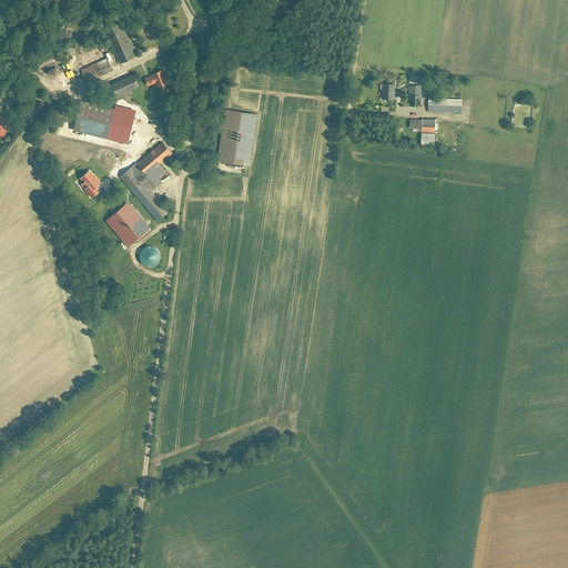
[(105,30),(120,61),(135,54),(121,23),(105,30)]
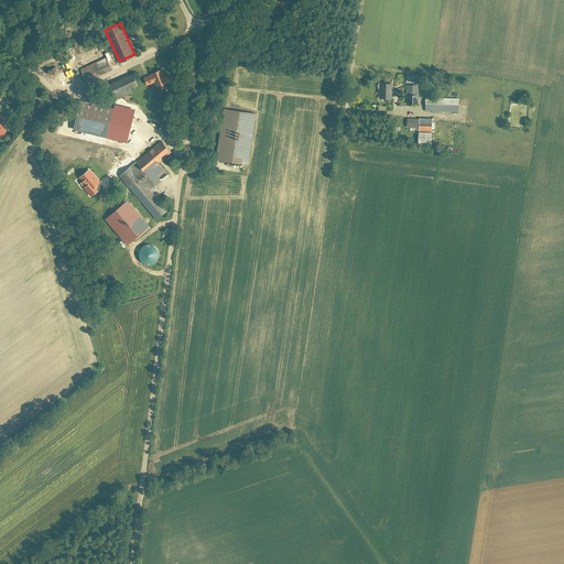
[(151,28),(140,33),(149,49),(159,43),(151,28)]
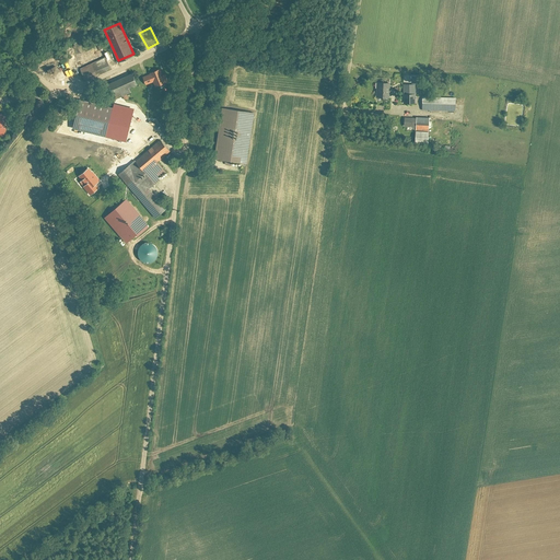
[(106,59),(82,69),(86,79),(111,69),(106,59)]
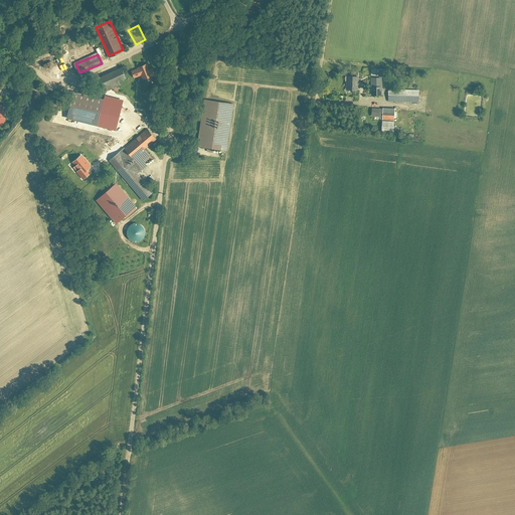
[(142,74),(144,78),(154,74),(152,68),(150,69),(147,63),(139,67),(133,70),(135,76),(142,74)]
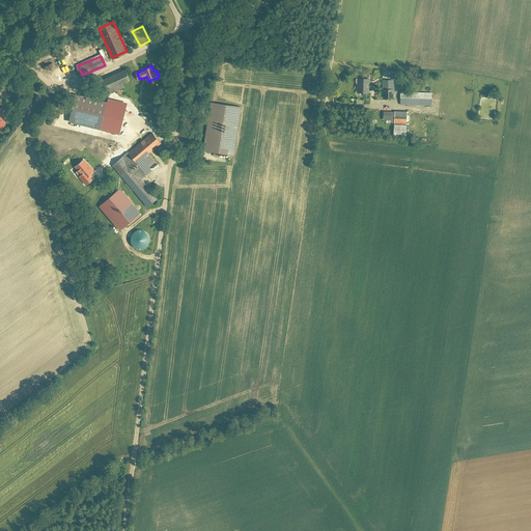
[(108,78),(113,89),(131,81),(126,71),(108,78)]
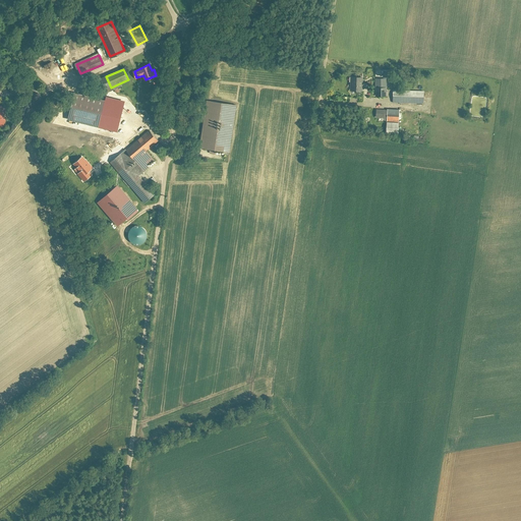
[(362,76),(351,76),(351,90),(362,90),(362,76)]
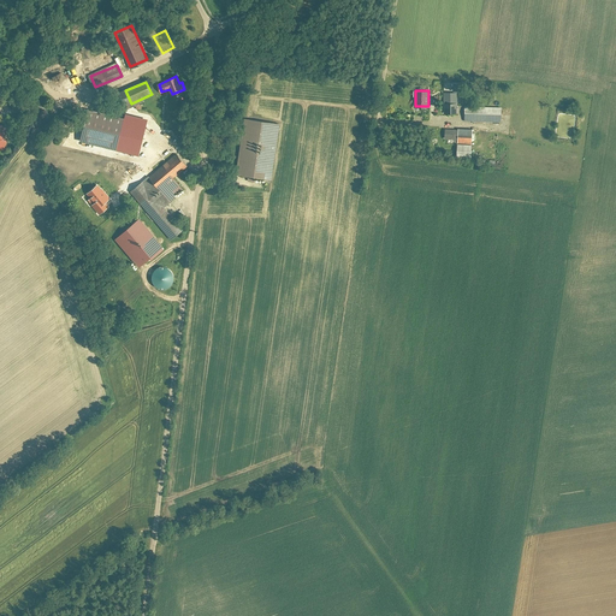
[(445,93),(446,113),(457,112),(457,93),(445,93)]
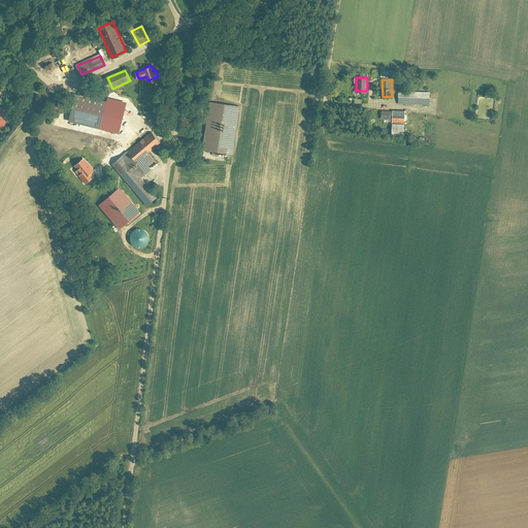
[(399,91),(398,103),(430,105),(431,93),(399,91)]
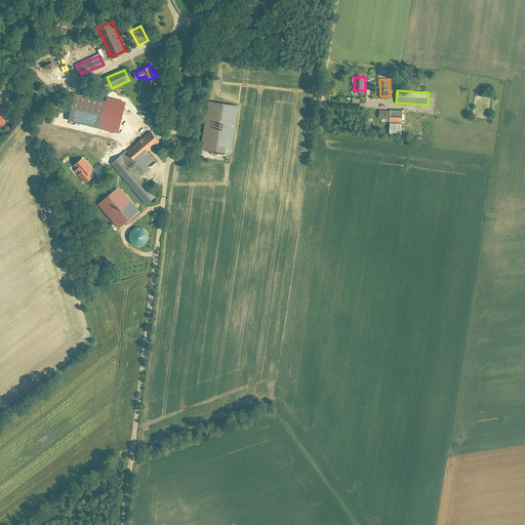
[(76,95),(70,120),(98,127),(105,103),(76,95)]
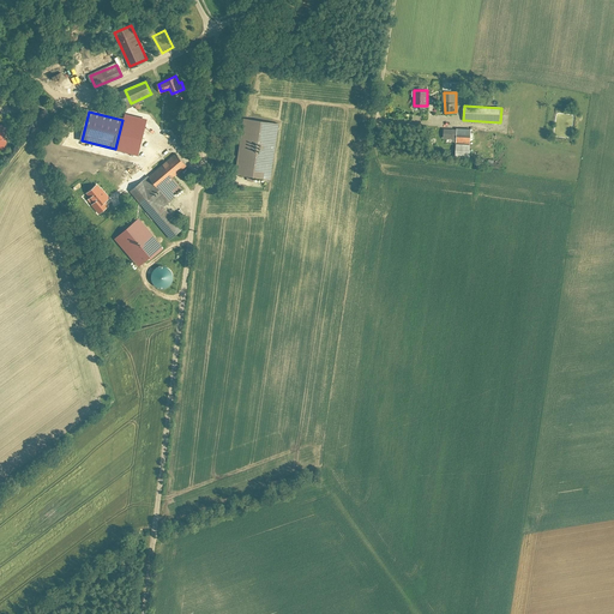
[(244,119),(235,175),(271,181),(280,125),(244,119)]
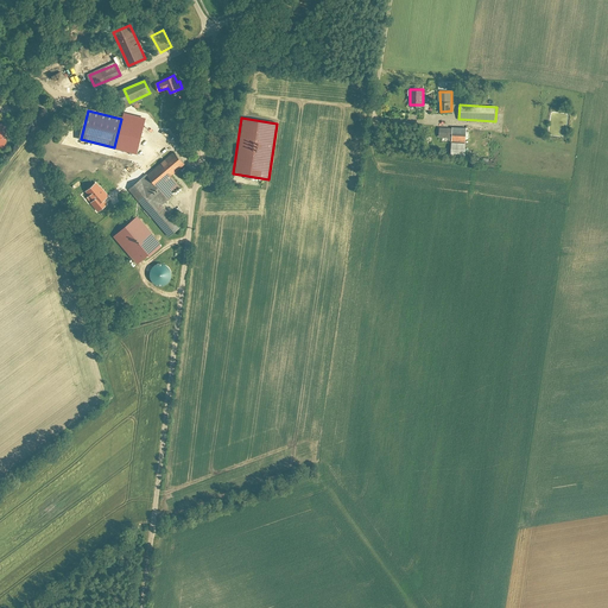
[(451,127),(451,141),(466,140),(466,127),(451,127)]
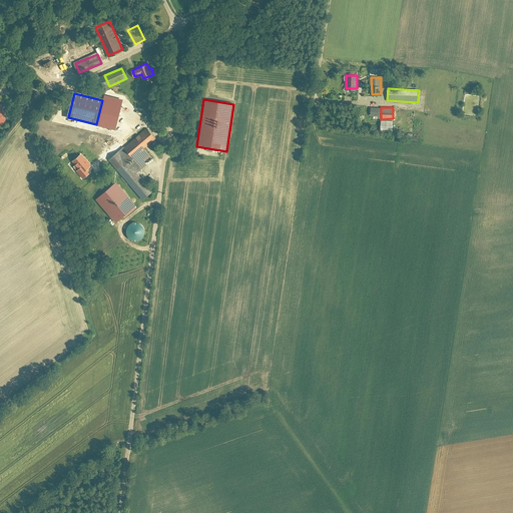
[(123,117),(91,143),(101,154),(132,128),(123,117)]
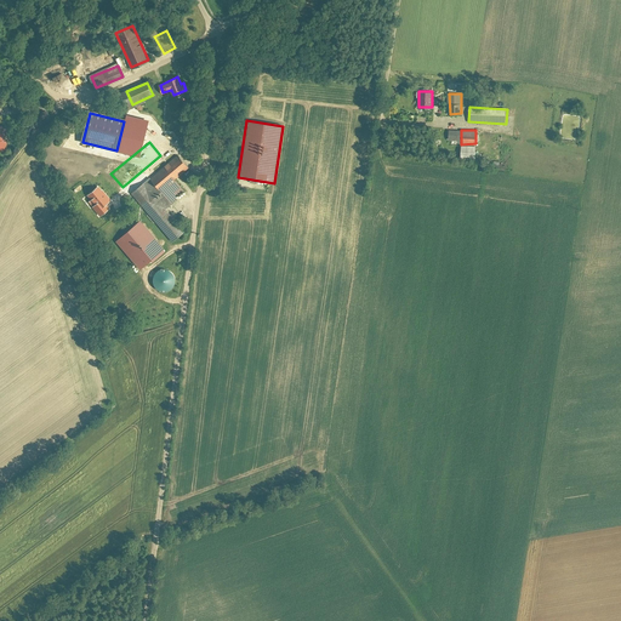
[(459,147),(460,161),(476,161),(476,147),(459,147)]
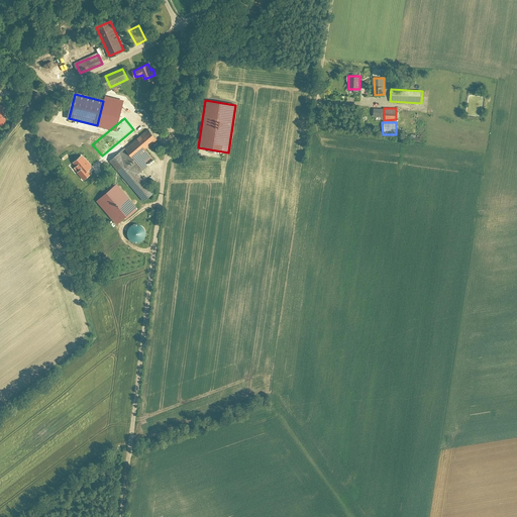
[(147,168),(137,157),(157,138),(148,128),(117,156),(131,172),(123,179),(144,203),(156,193),(139,175),(147,168)]
